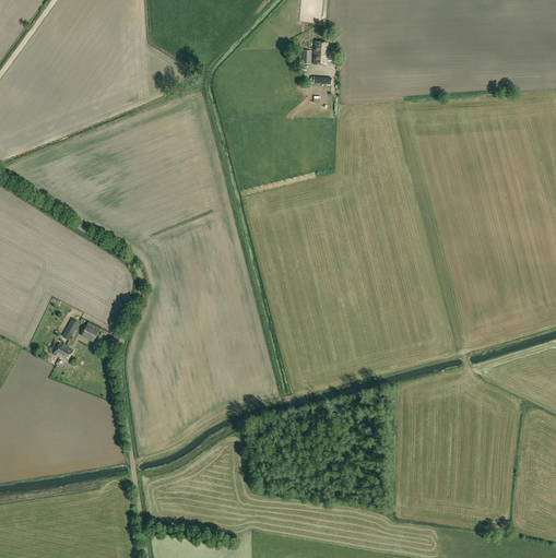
[(312,42),(310,63),(323,64),(326,43),(312,42)]
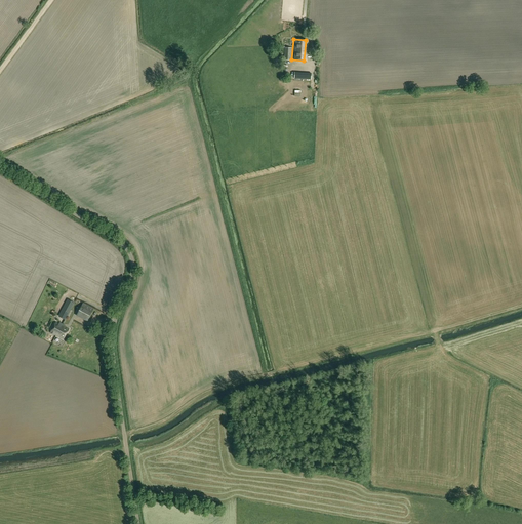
[(91,308),(81,303),(75,314),(85,320),(91,308)]
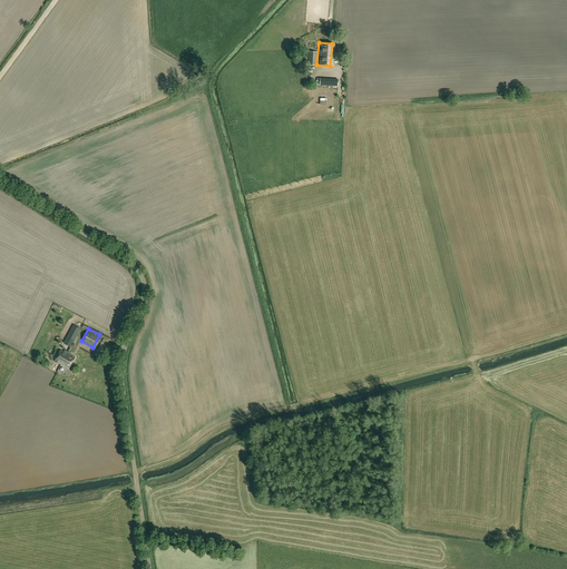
[(71,337),(66,334),(62,340),(69,343),(71,337)]
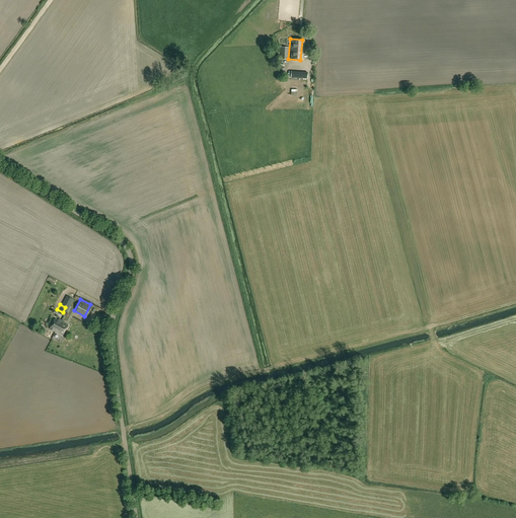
[(57,324),(59,320),(53,317),(47,327),(53,330),(56,324),(57,324)]
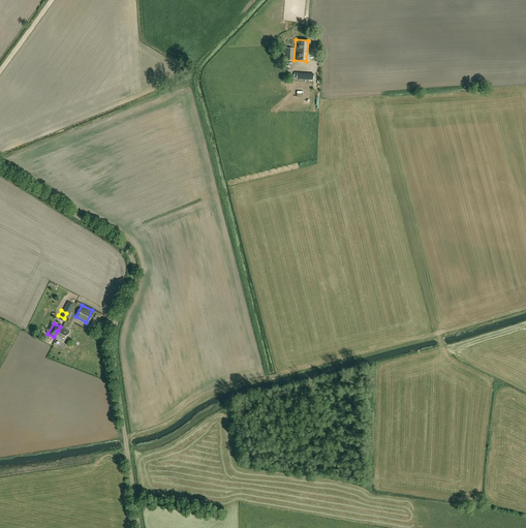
[(67,331),(60,327),(58,331),(57,331),(54,337),(61,341),(67,331)]
